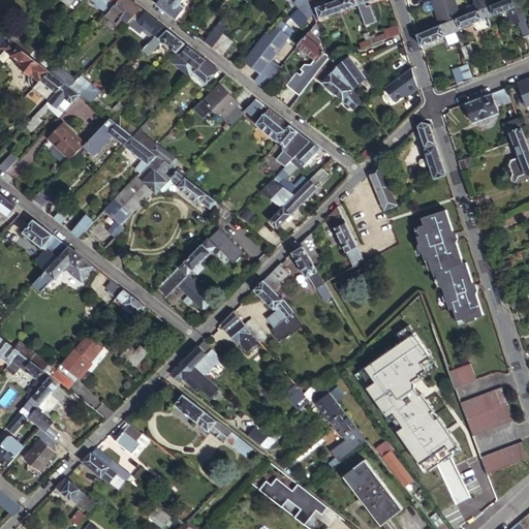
[(117,0),(91,0),(95,3),(93,6),(103,14),(117,0)]
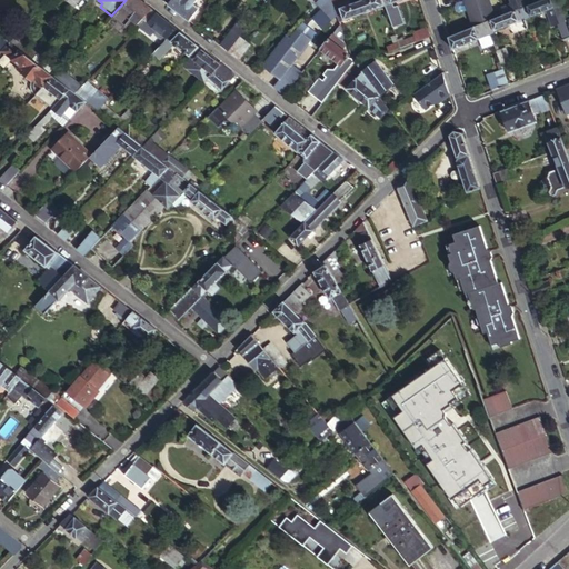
[(151,9),(139,0),(126,0),(111,16),(126,27),(132,19),(138,23),(151,9)]
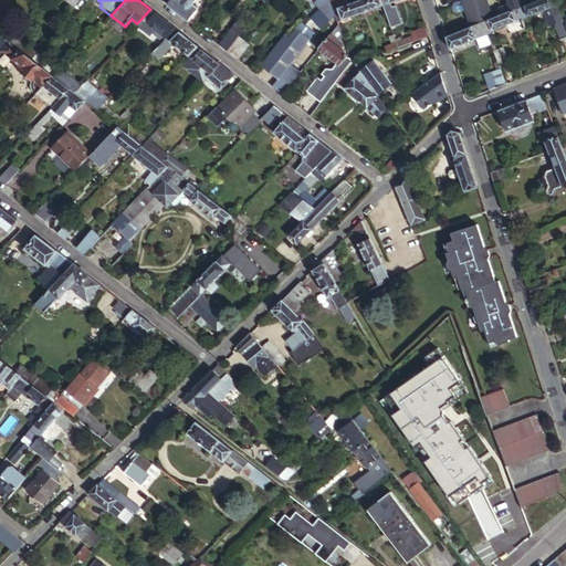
[(169,0),(165,4),(188,22),(197,9),(192,6),(196,2),(195,0),(169,0)]
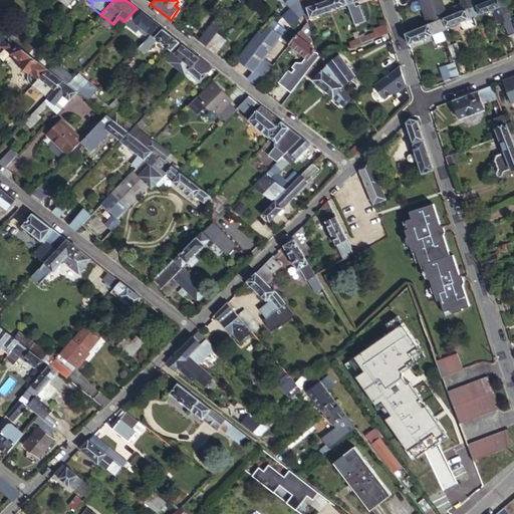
[(302,13),(301,8),(297,0),(288,6),(289,8),(300,21),(304,17),(302,13)]
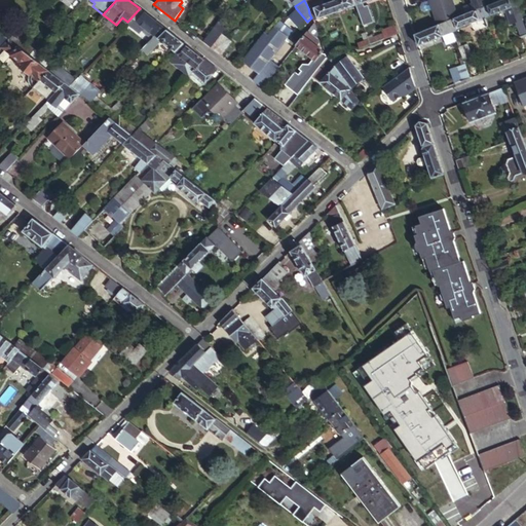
[(312,20),(335,12),(331,0),(322,3),(308,8),(309,13),(311,17),(312,20)]
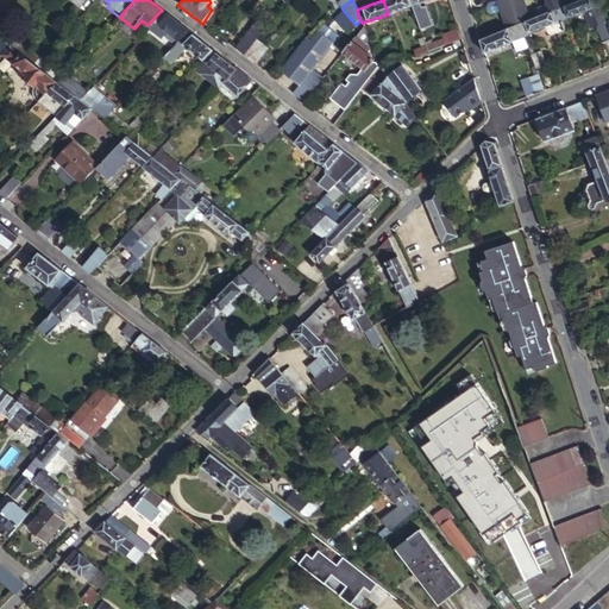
[(410,6),(408,0),(383,0),(388,14),(410,6)]
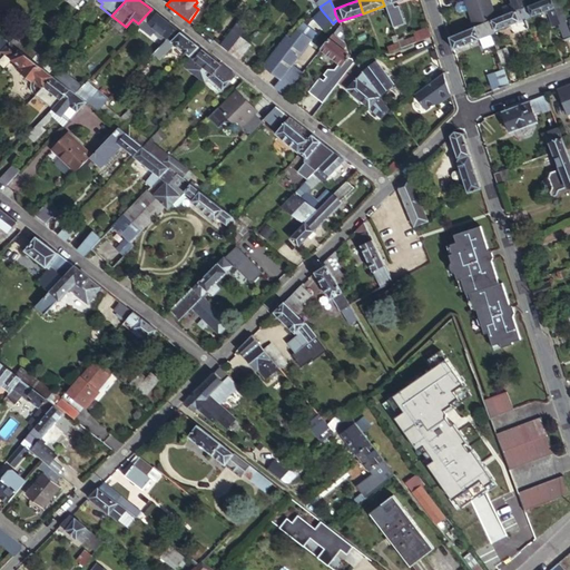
[(382,0),(384,6),(387,13),(395,10),(393,2),(401,0),(382,0)]
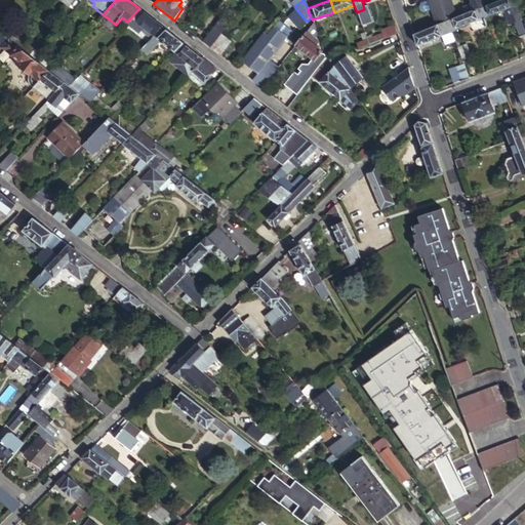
[(500,0),(495,2),(480,8),(484,19),(503,11),(508,24),(513,22),(519,38),(524,35),(524,26),(515,0),(500,0)]
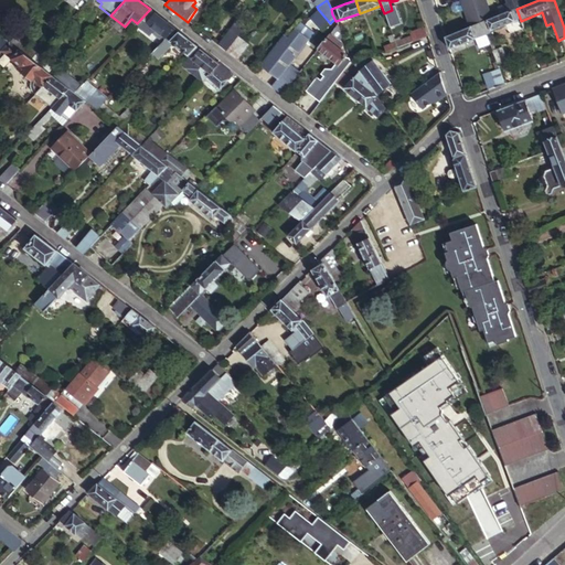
[(176,29),(150,9),(137,23),(134,28),(148,39),(156,31),(166,39),(176,29)]
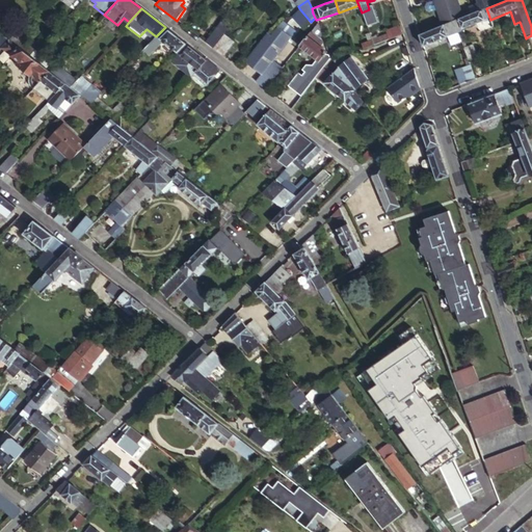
[(490,20),(486,8),(452,22),(457,35),(460,34),(463,30),(475,25),(478,31),(493,26),(490,20)]
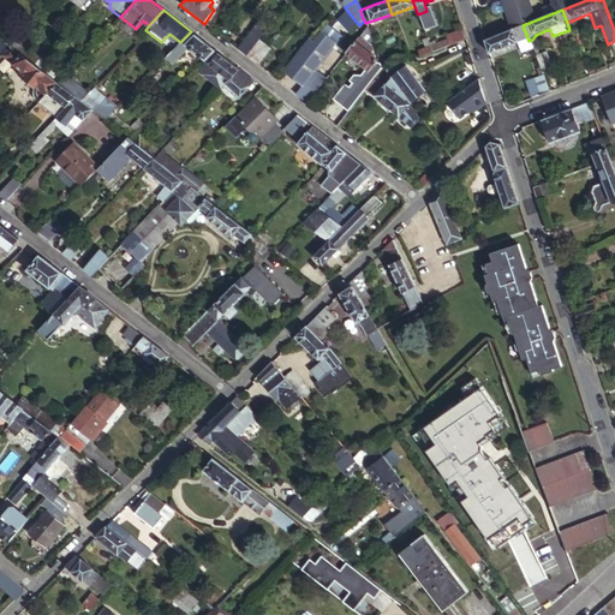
[(294,95),(305,102),(324,77),(315,70),(328,53),(338,60),(344,53),(336,47),(338,45),(334,41),(339,34),(335,31),(330,27),(327,24),(311,43),(308,41),(282,72),(300,87),(294,95)]
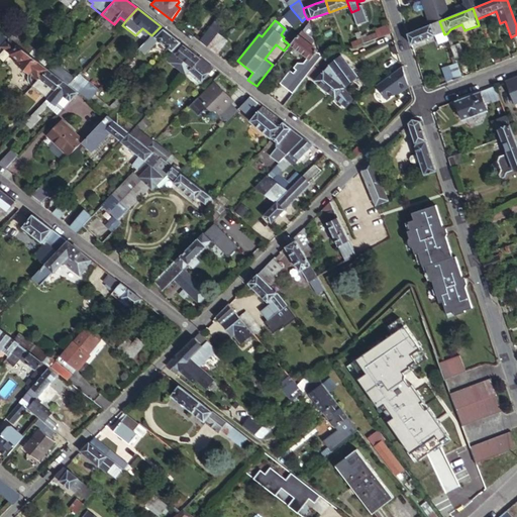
[(200,42),(205,46),(216,32),(221,26),(216,21),(200,42)]
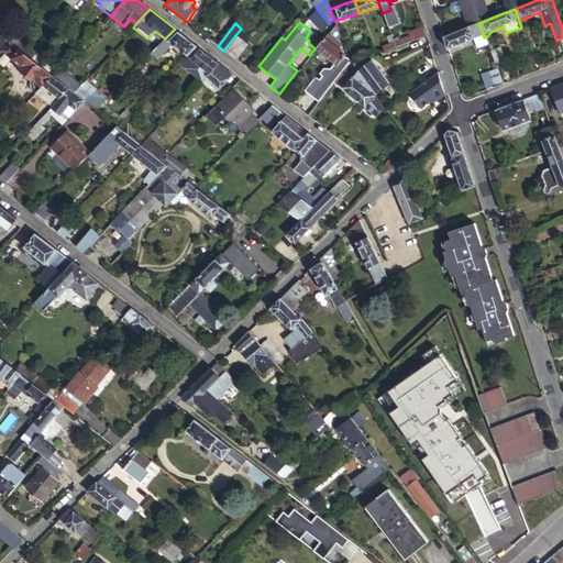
[(340,36),(335,23),(315,48),(335,65),(342,56),(341,52),(339,50),(341,46),(340,44),(337,41),(340,36)]
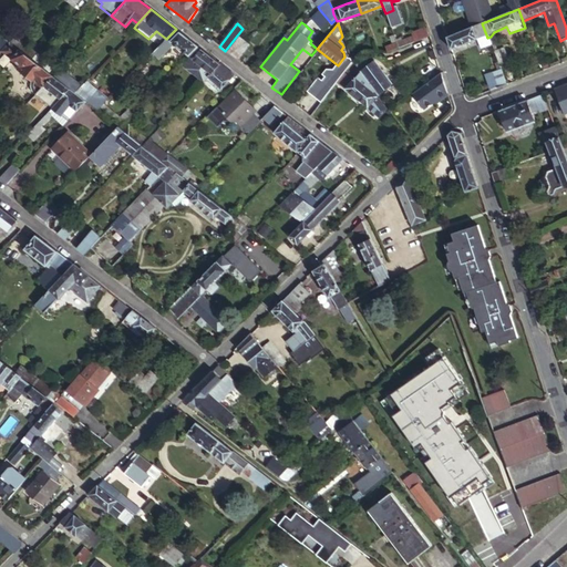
[(487,38),(482,23),(446,37),(451,50),(475,40),(478,49),(490,44),(487,38)]
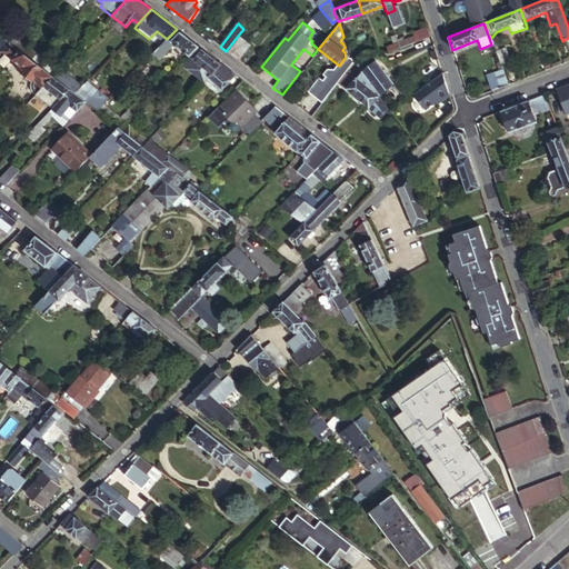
[(411,37),(397,42),(399,48),(430,36),(427,26),(410,32),(411,37)]
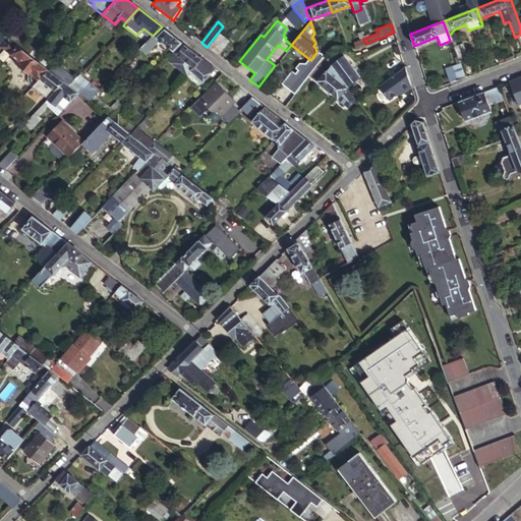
[(182,42),(162,26),(153,36),(137,51),(143,55),(159,40),(174,52),(182,42)]
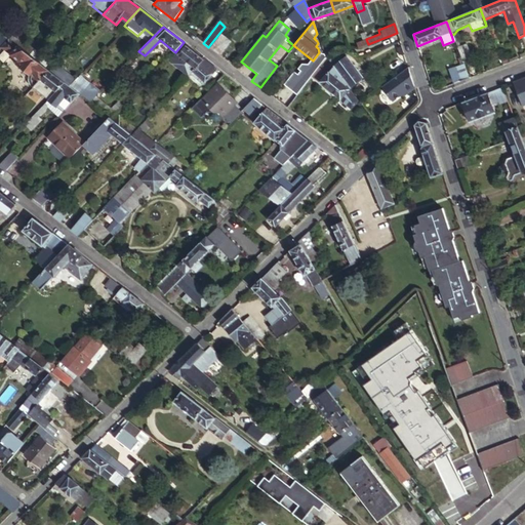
[(285,35),(288,38),(293,32),(289,29),(285,35)]
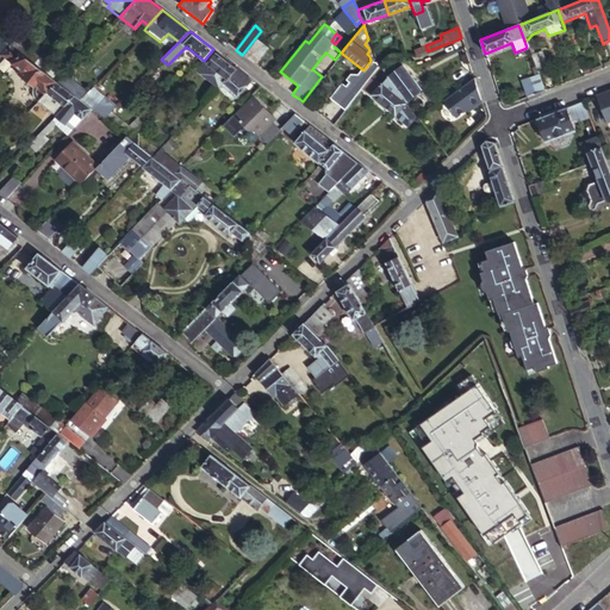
[(267,48),(255,38),(242,55),(255,64),(267,48)]
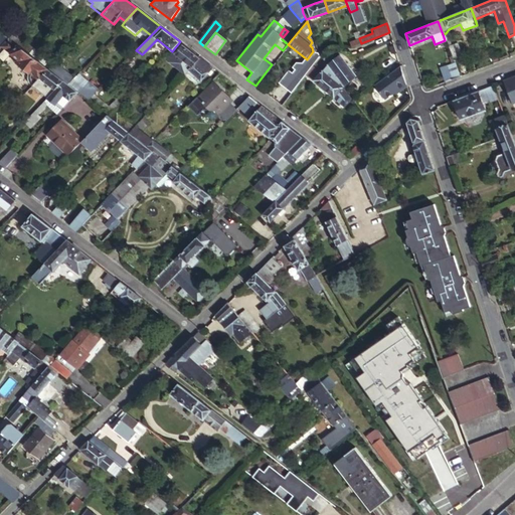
[(33,48),(13,33),(8,38),(20,47),(28,53),(33,48)]
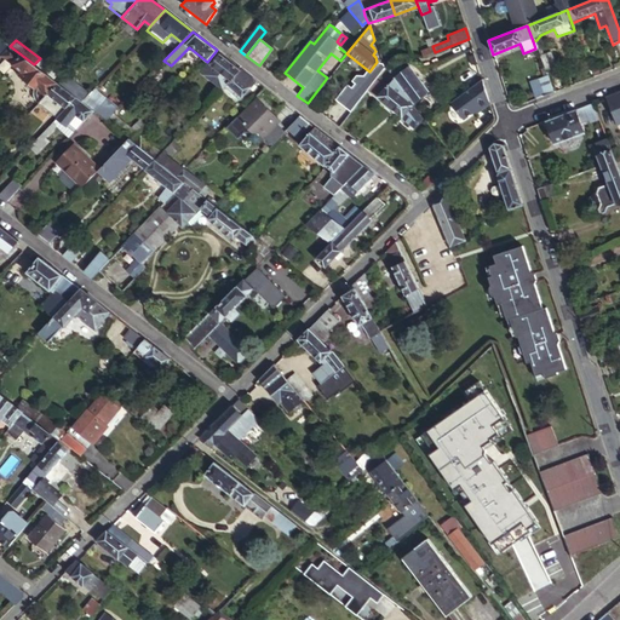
[(24,57),(10,46),(0,56),(19,72),(17,75),(33,87),(38,82),(45,89),(44,91),(47,93),(58,84),(52,79),(34,64),(24,57)]
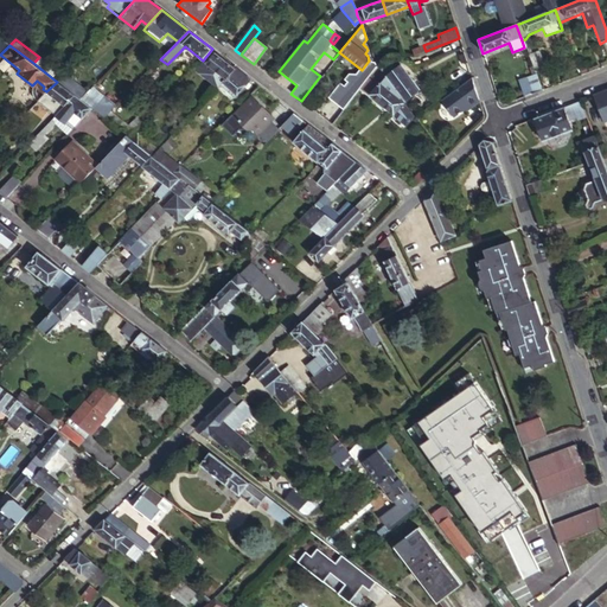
[(526,53),(532,70),(542,66),(536,50),(526,53)]
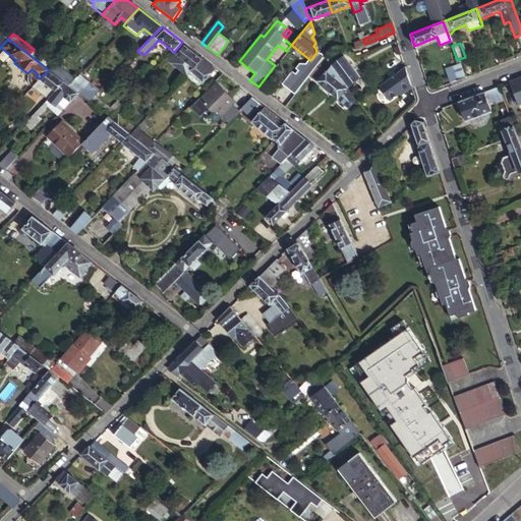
[(169,63),(185,76),(187,75),(203,58),(185,45),(177,54),(169,63)]
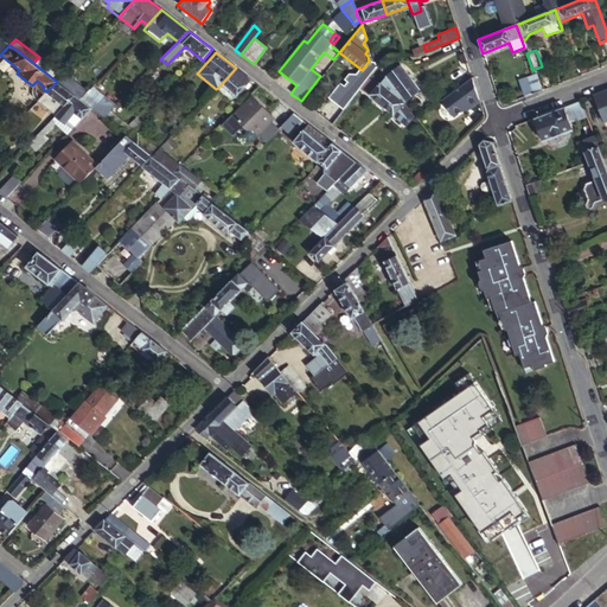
[(51,77),(57,71),(39,57),(33,63),(51,77)]
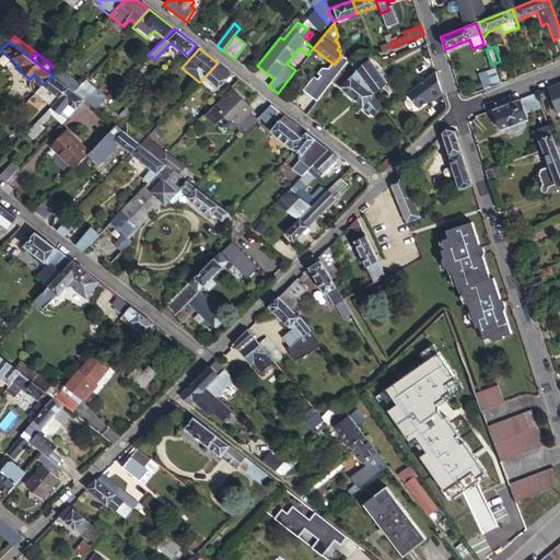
[(187,56),(177,65),(182,68),(190,58),(187,56)]
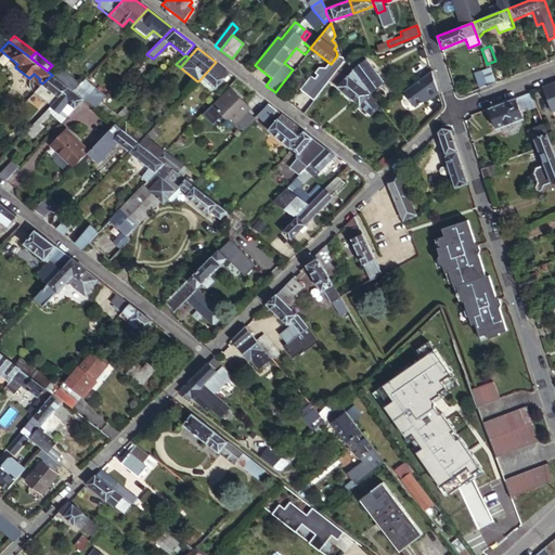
[(108,61),(114,65),(118,61),(114,56),(108,61)]
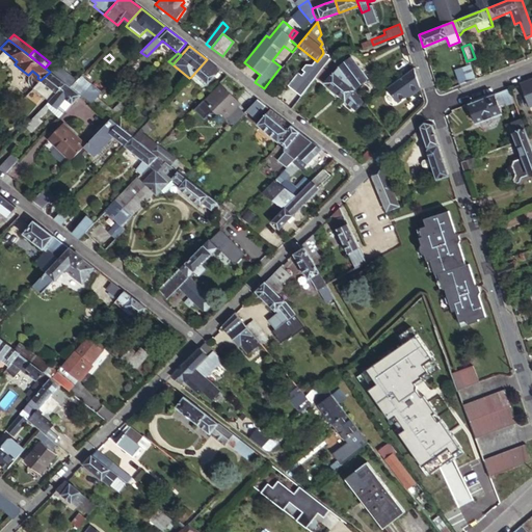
[(333,59),(337,65),(353,87),(367,77),(351,56),(343,62),(338,56),(333,59)]
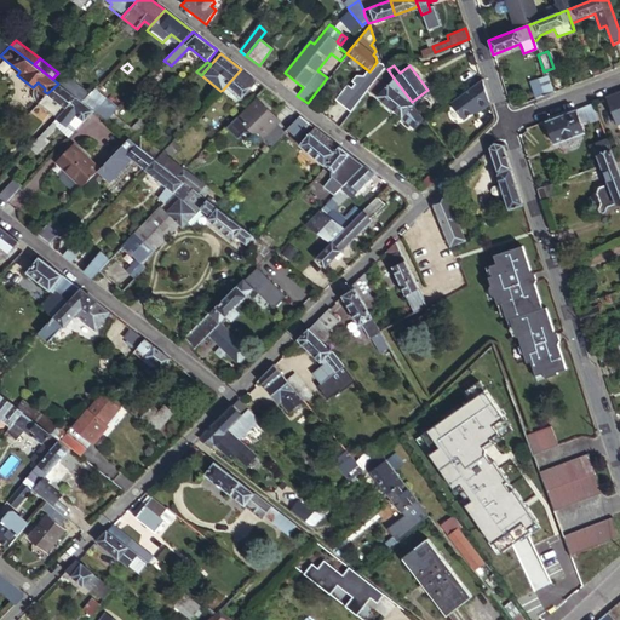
[(256,81),(241,69),(223,90),(237,101),(256,81)]
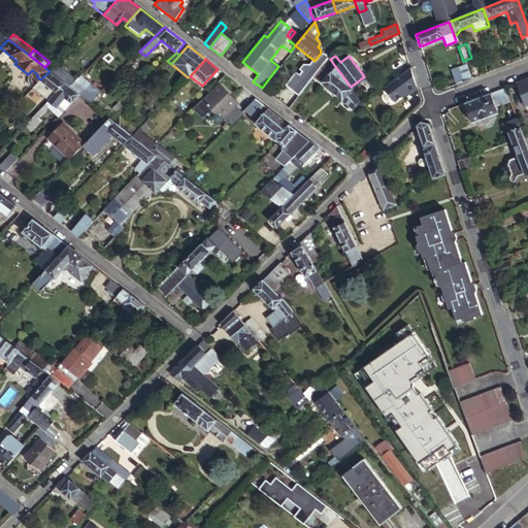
[(462,81),(470,79),(463,61),(456,64),(456,65),(461,79),(462,81)]
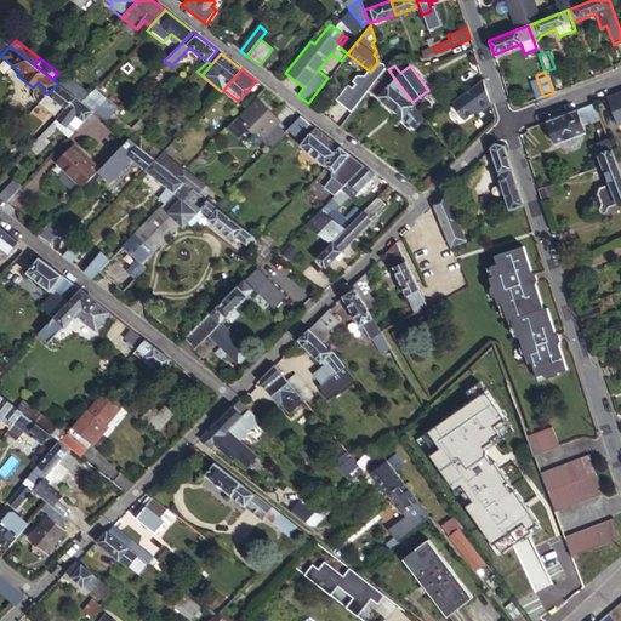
[(328,119),(339,127),(365,92),(372,83),(363,75),(328,119)]
